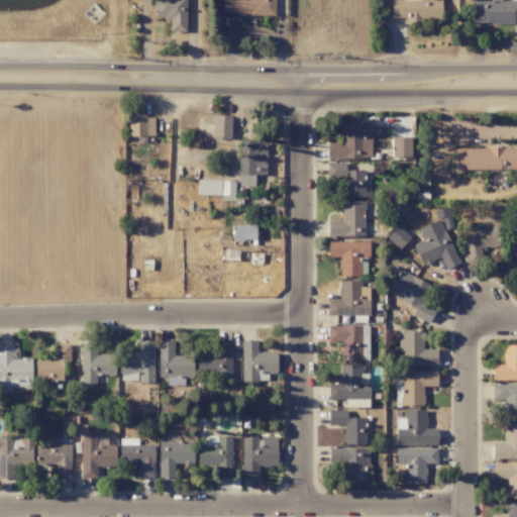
[(186,31),(186,0),(153,0),(153,18),(170,19),(170,31),(186,31)]
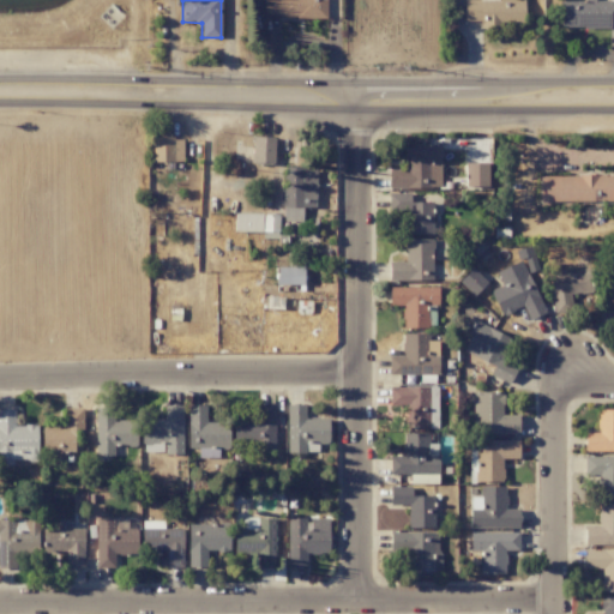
[(264,0),(265,17),(326,17),(325,0),(264,0)]
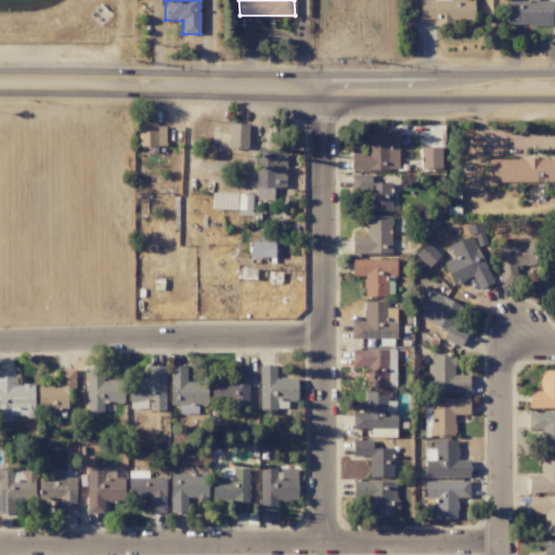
[(473,0),(418,0),(420,18),(434,18),(434,25),(452,25),(452,20),(473,21),(473,0)]
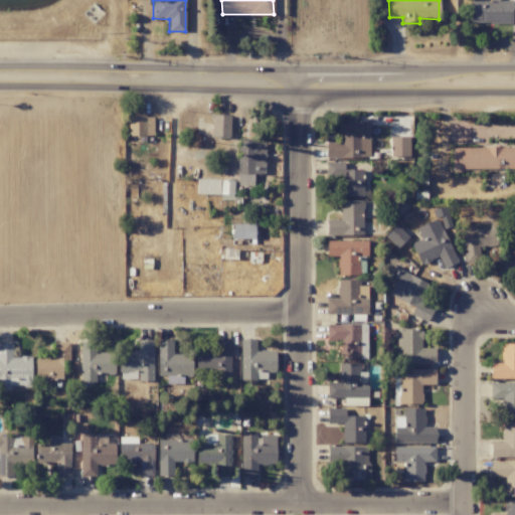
[(513,1),(499,0),(498,0),(489,0),(490,1),(470,0),(469,22),(513,23),(513,1)]
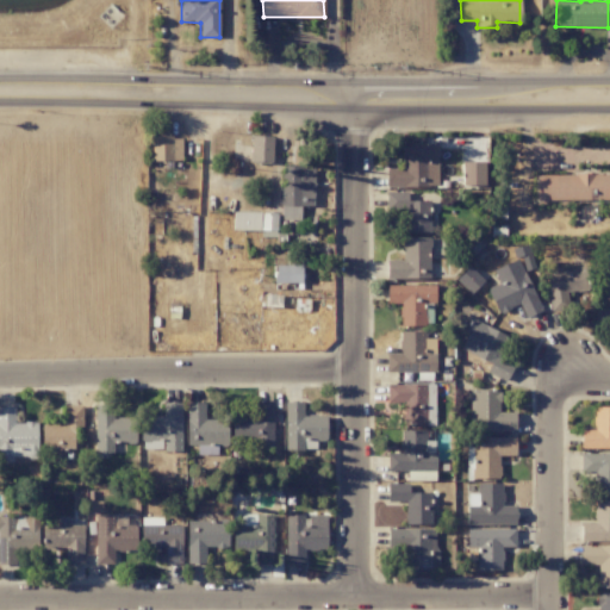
[(272,163),(273,137),(251,136),(250,162),(272,163)]
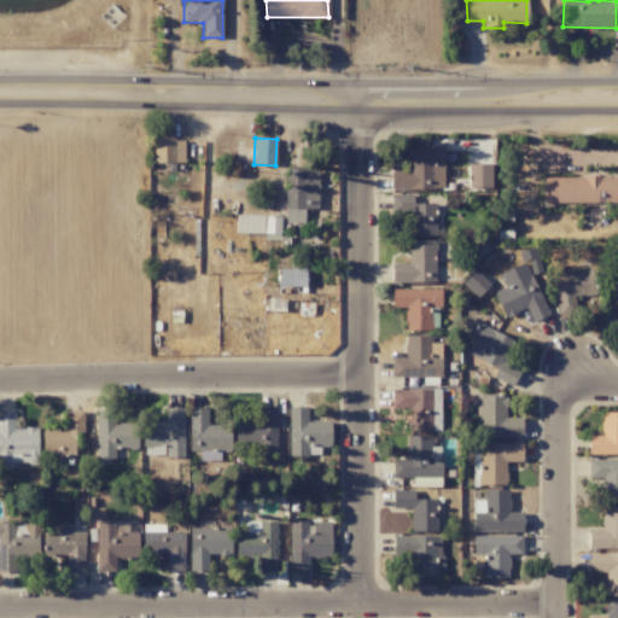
[(184,163),(184,139),(153,139),(153,163),(184,163)]
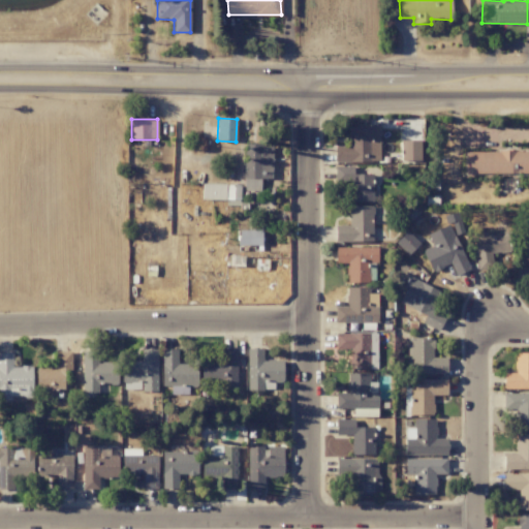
[(335,162),(380,161),(379,126),(348,127),(348,146),(335,147),(335,162)]
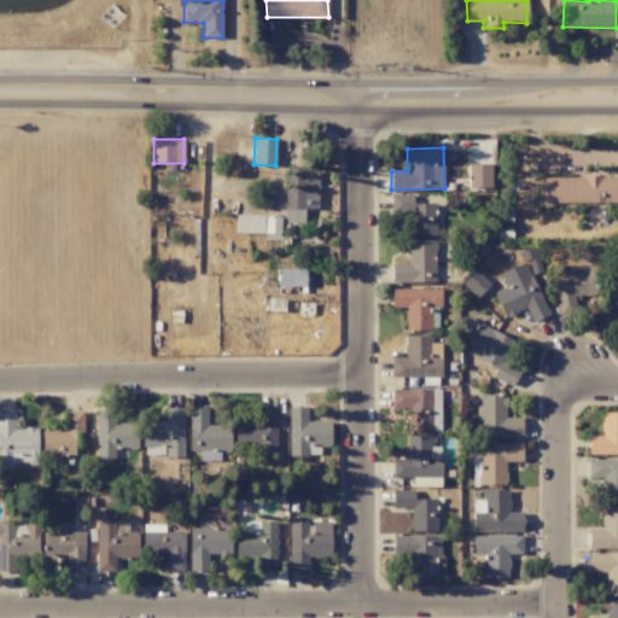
[(468,188),(490,188),(490,164),(470,164),(468,188)]
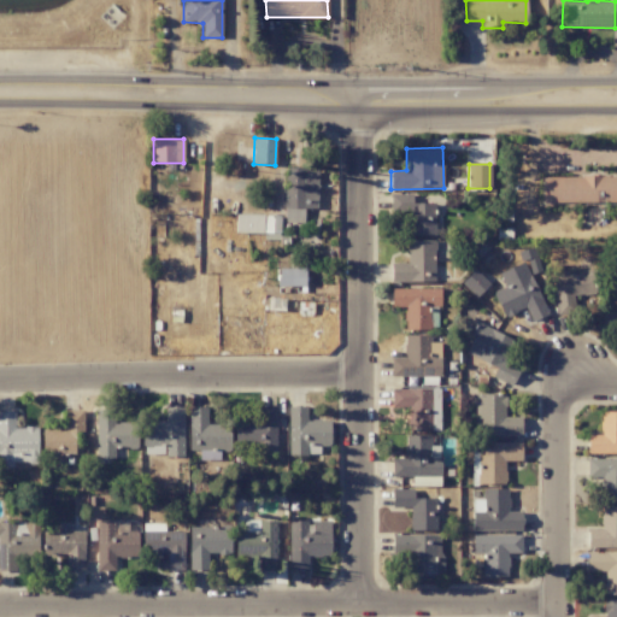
[(317,209),(318,169),(286,168),(285,222),(304,222),(304,209),(317,209)]
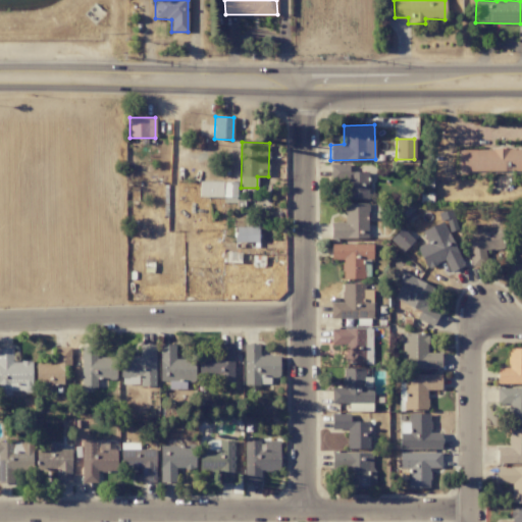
[(521,171),(521,149),(459,149),(459,171),(521,171)]
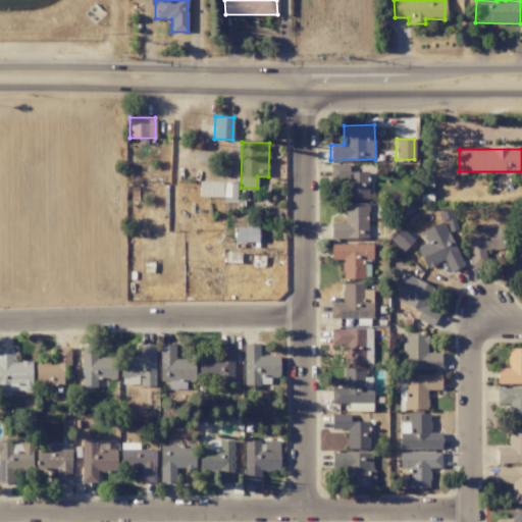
[(349,171),(349,164),(330,164),(329,179),(348,179),(347,199),(367,200),(368,172),(349,171)]
